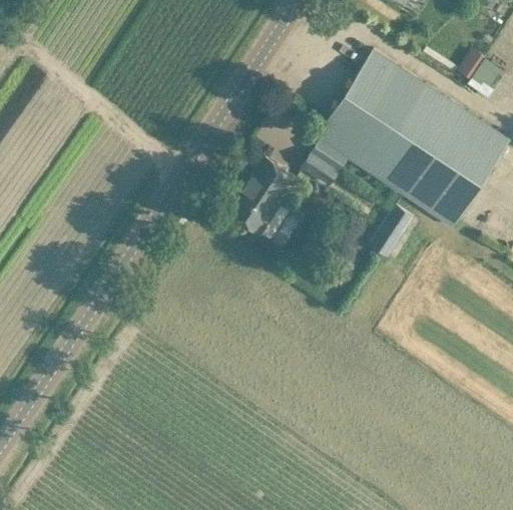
[(512,16),(492,48),(512,62),(512,16)]
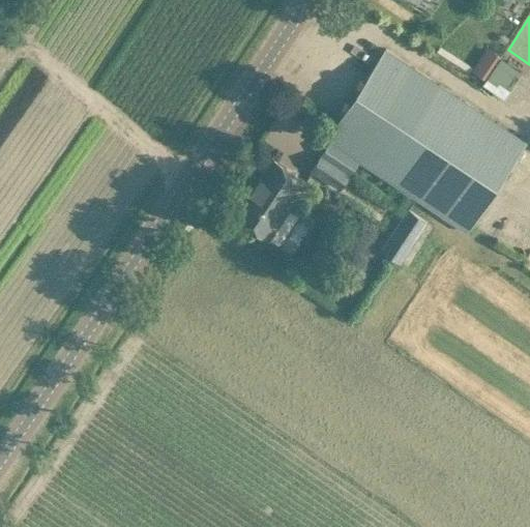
[(326,142),(344,153),(467,235),(526,145),(385,52),(326,142)]
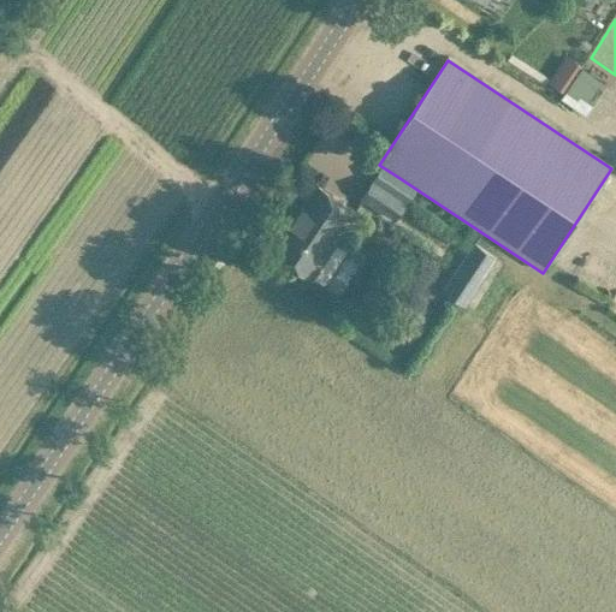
[(581,70),(560,101),(585,117),(605,87),(581,70)]
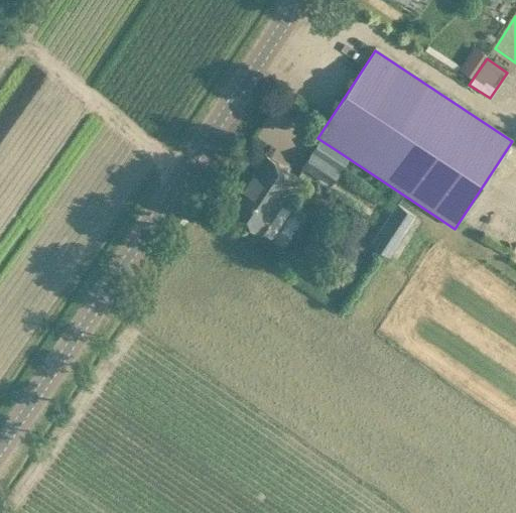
[(301,168),(329,185),(339,169),(312,152),(301,168)]
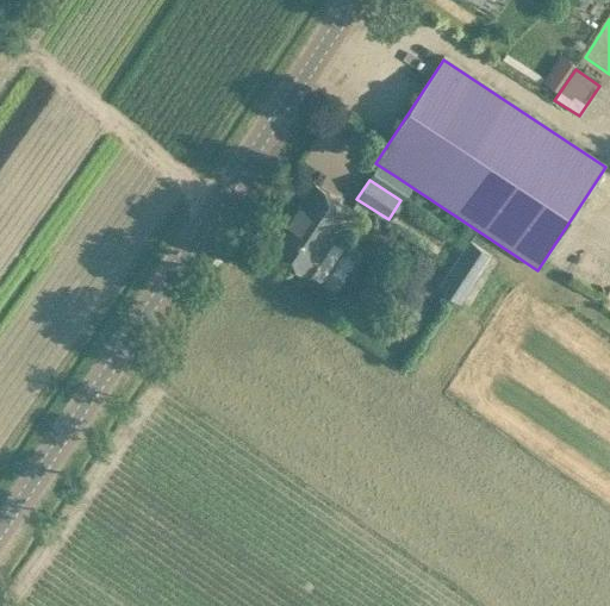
[(265,247),(284,261),(312,279),(312,277),(322,283),(344,251),(334,244),(355,213),(315,186),(293,216),(287,212),(265,247)]
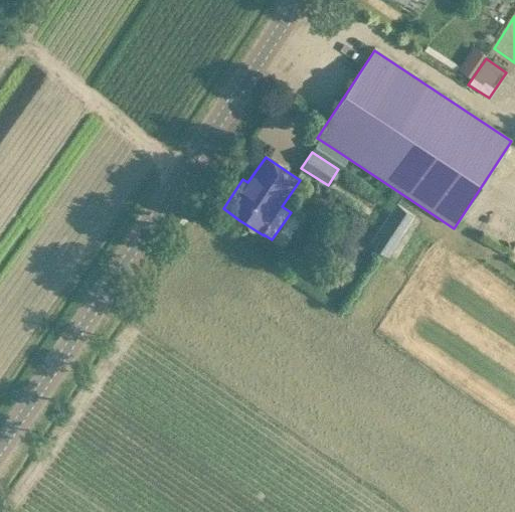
[(396,204),(369,244),(388,257),(415,218),(396,204)]
